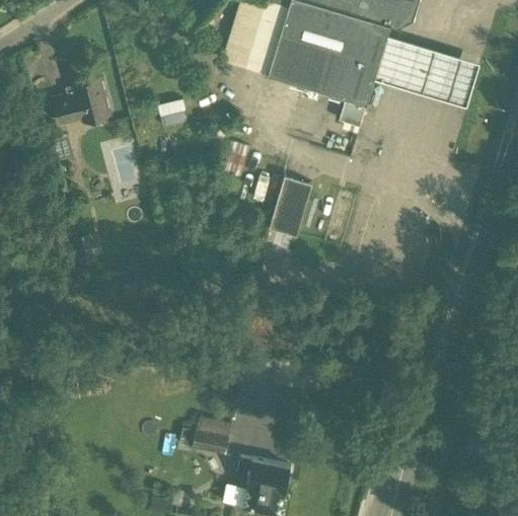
[(268,2),(262,0),(240,0),(222,60),(267,75),(288,8),(268,2)]
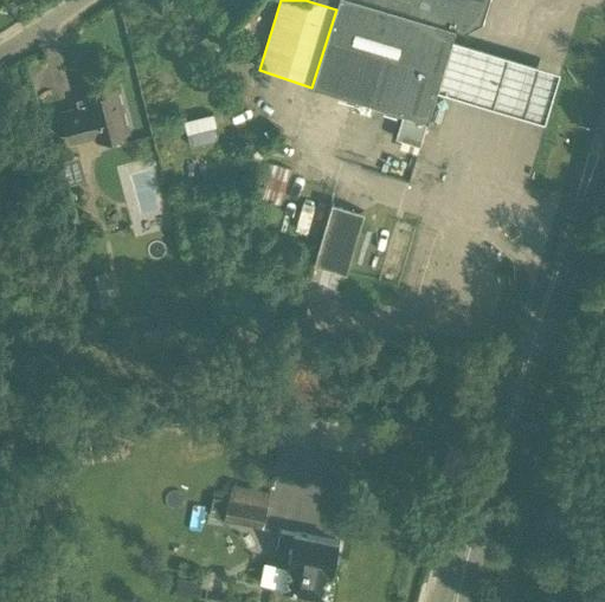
[(464,36),(482,26),(489,0),(314,0),(313,2),(336,10),(311,88),(311,90),(403,117),(394,142),(420,149),(436,99),(435,99),(437,90),(451,41),(455,32),(464,36)]
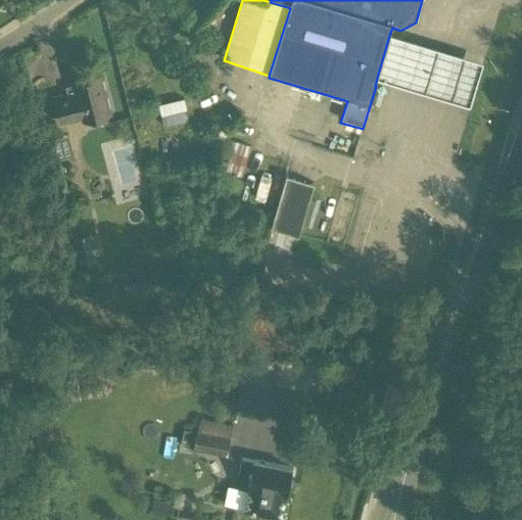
[(389,36),(377,78),(454,101),(470,106),(482,62),(466,58),(389,36)]
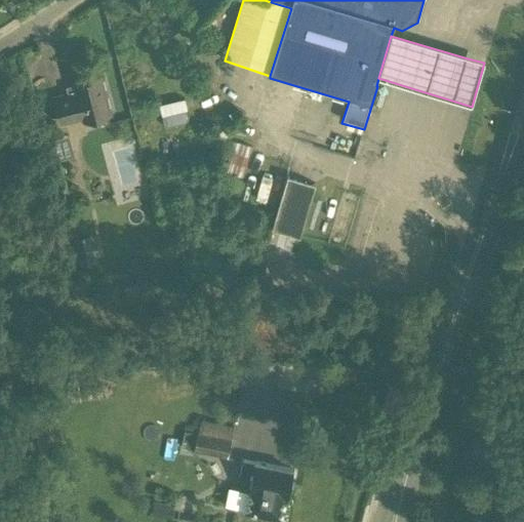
[(84,124),(111,118),(101,80),(74,86),(76,95),(67,97),(53,101),(61,126),(83,120),(84,124)]
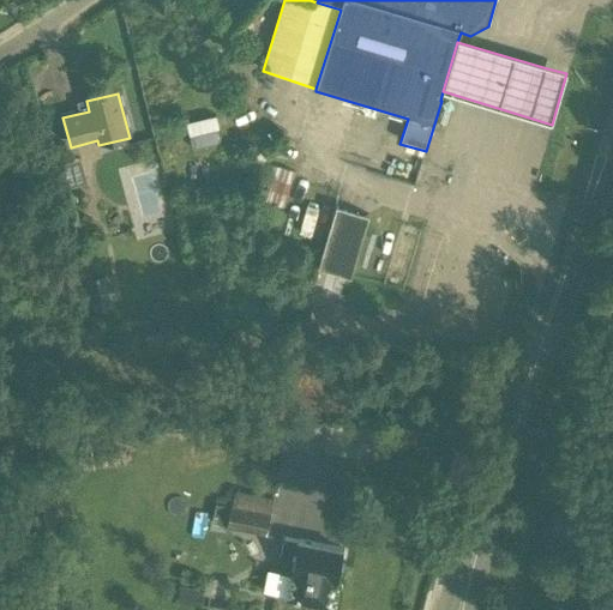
[(268,157),(253,152),(247,171),(260,176),(268,157)]
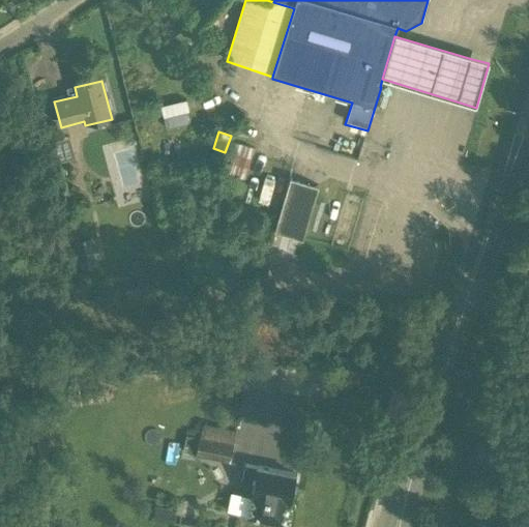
[(230,158),(225,175),(245,181),(255,151),(234,145),(230,158)]
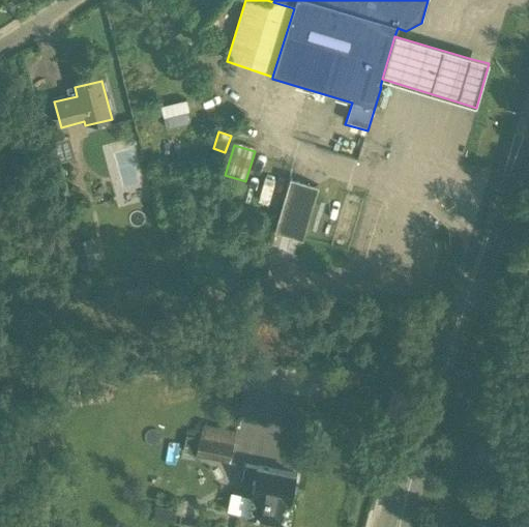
[(126,193),(146,185),(133,148),(112,155),(126,193)]
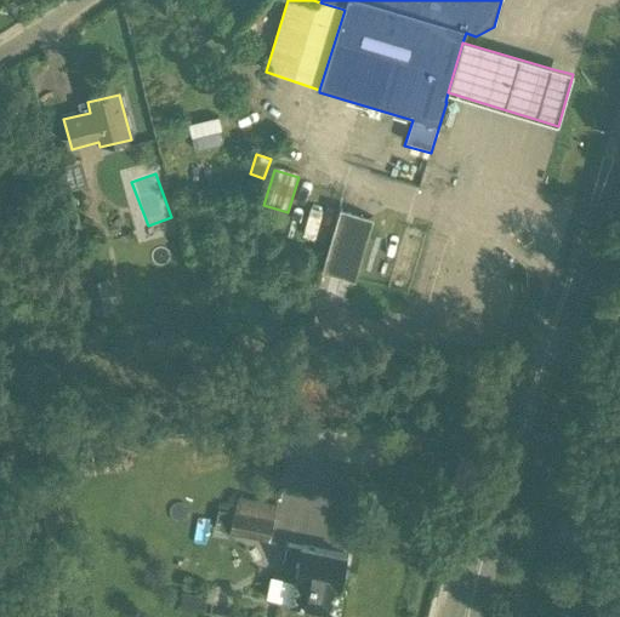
[(356,283),(374,221),(341,211),(329,251),(322,273),(356,283)]
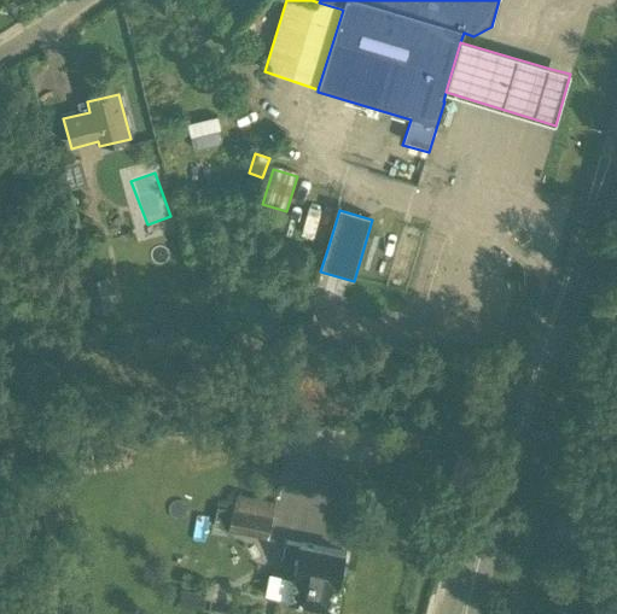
[(97,316),(112,313),(106,282),(91,286),(97,316)]
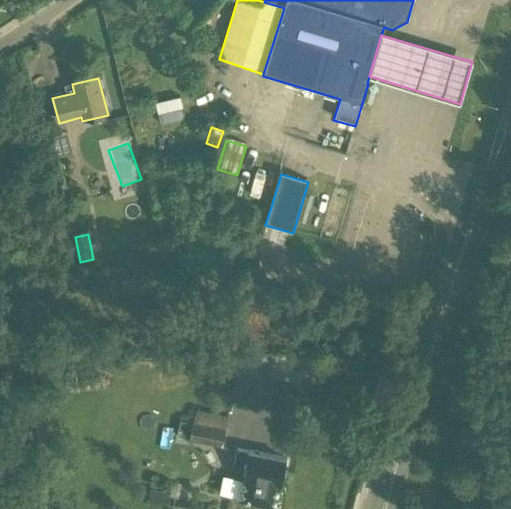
[(223,449),(229,418),(196,411),(193,425),(180,423),(177,439),(223,449)]
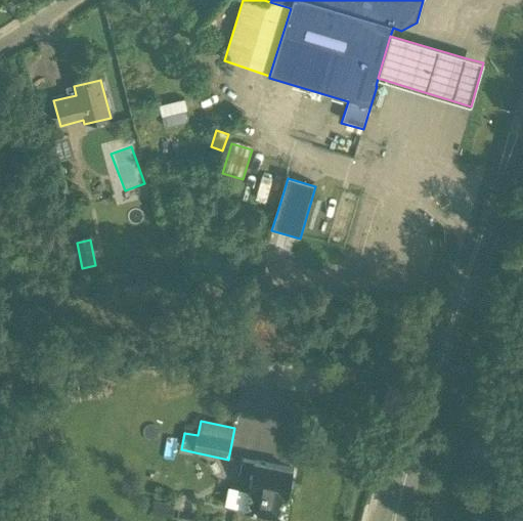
[(282,520),(293,473),(243,462),(238,478),(254,481),(248,512),(282,520)]
